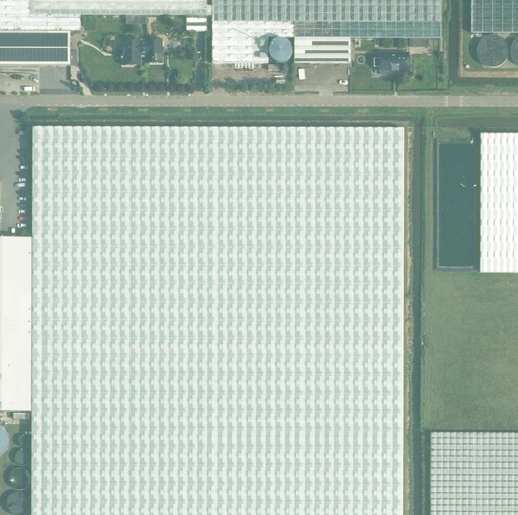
[(0,0),(0,11),(70,12),(70,28),(80,28),(81,12),(186,12),(186,28),(206,28),(206,0),(0,0)]
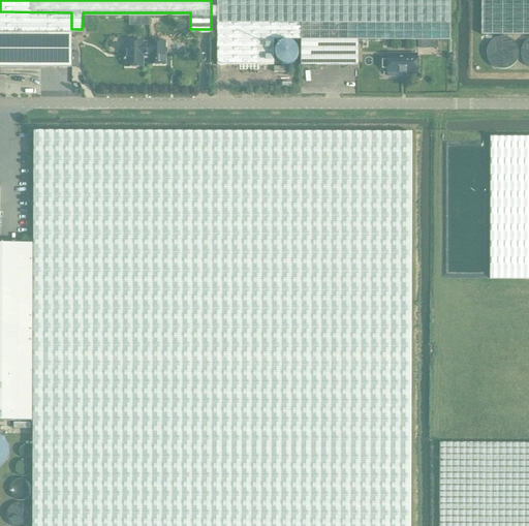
[(450,36),(450,0),(217,0),(217,61),(274,61),(274,37),(302,37),(302,61),(358,61),(358,36),(450,36)]
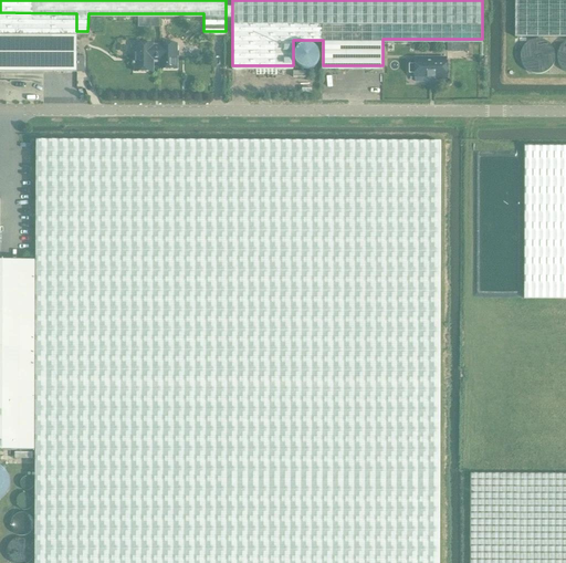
[(514,0),(515,33),(565,33),(565,0),(514,0)]
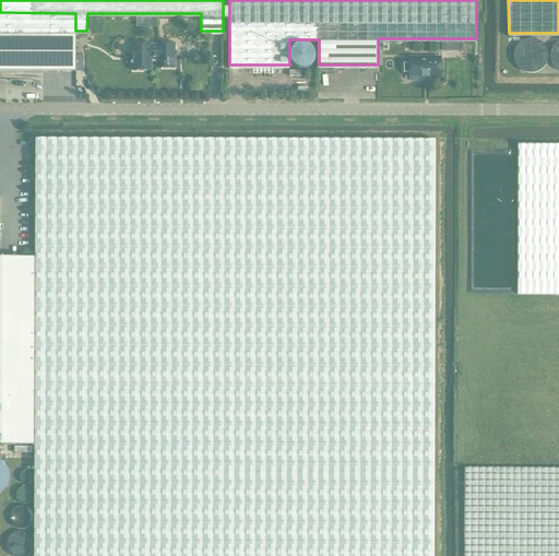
[(75,51),(75,31),(75,13),(0,12),(0,67),(83,68),(83,51),(75,51)]
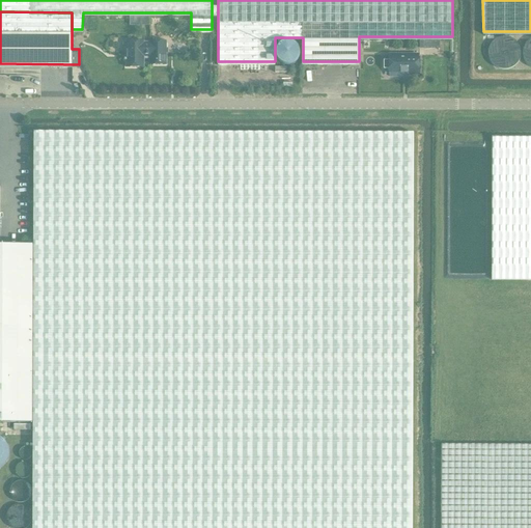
[(127,64),(143,64),(143,54),(150,54),(150,62),(166,62),(166,38),(150,38),(150,39),(143,39),(143,38),(127,38),(127,39),(123,39),(123,47),(127,47),(127,56),(124,56),(124,58),(127,58),(127,64)]
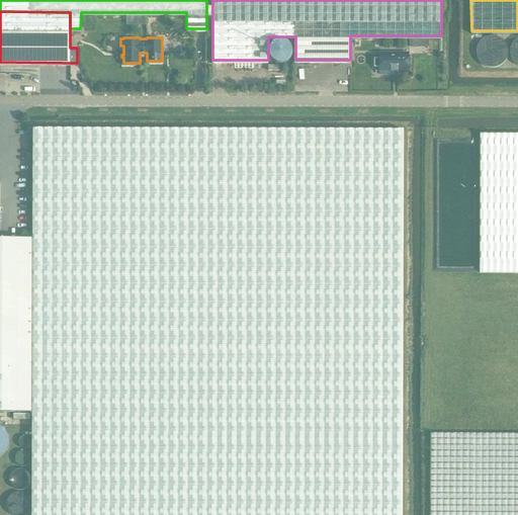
[(420,40),(424,49),(431,46),(427,37),(420,40)]
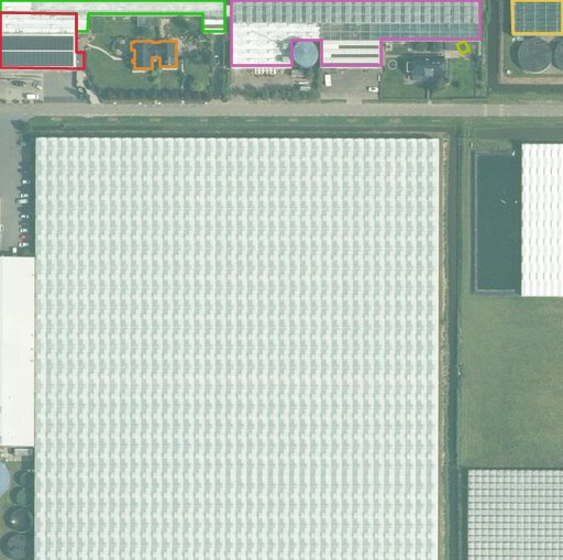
[(443,75),(443,54),(412,54),(412,61),(407,61),(407,69),(412,69),(412,75),(414,75),(414,77),(426,77),(426,75),(443,75)]
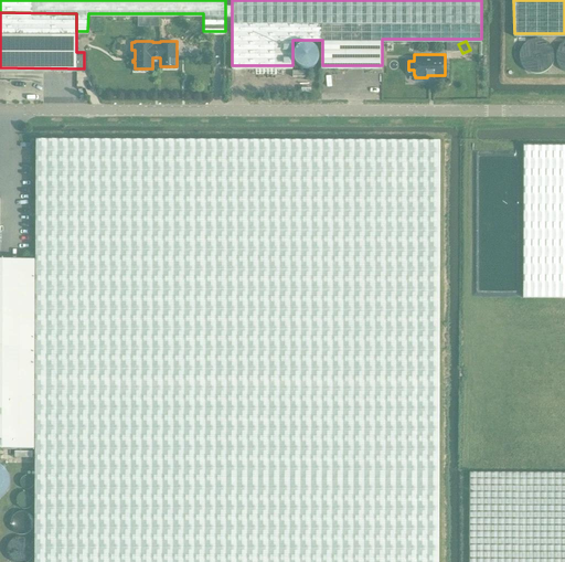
[(35,257),(34,447),(35,447),(34,561),(438,561),(440,139),(36,137),(35,257)]
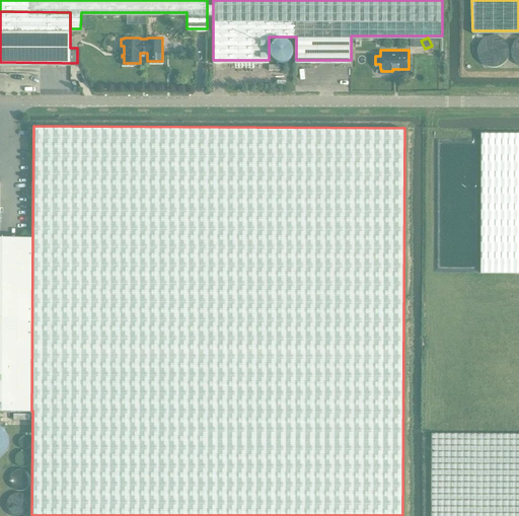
[(518,131),(480,131),(480,271),(518,271),(518,131)]
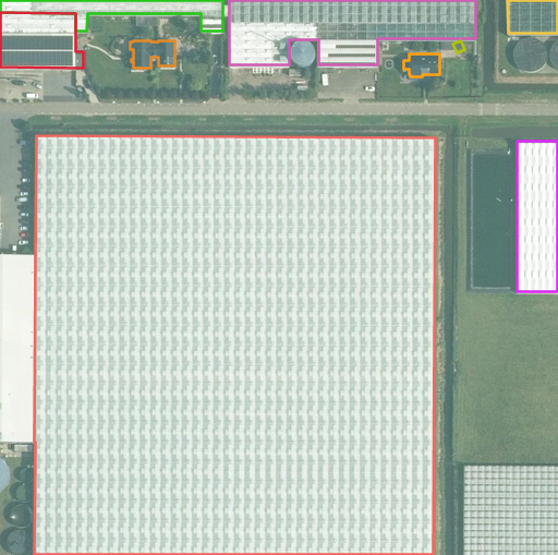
[(0,441),(34,442),(35,254),(0,253),(0,441)]
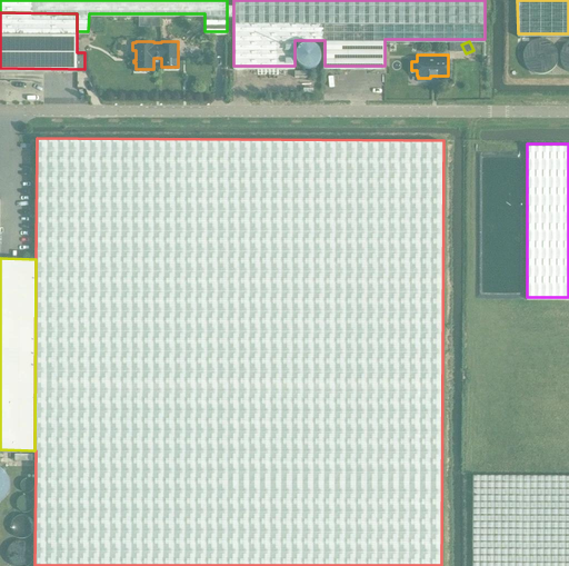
[(568,565),(568,474),(472,474),(472,565),(568,565)]
